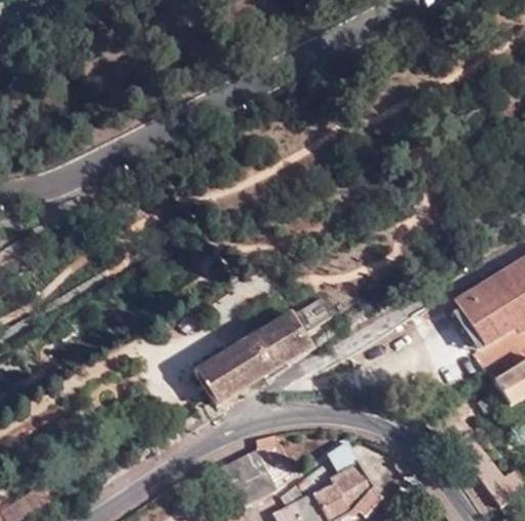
[(524,250),(474,275),(450,290),(483,343),(513,324),(524,317),(524,250)]
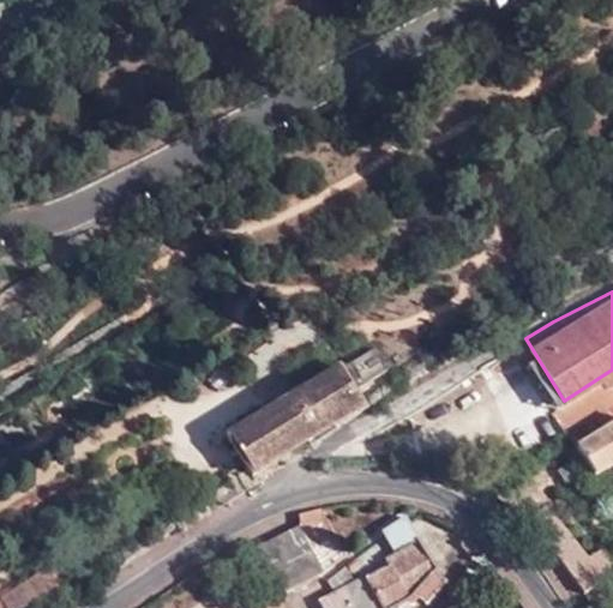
[(386,371),(372,349),(340,369),(338,368),(230,435),(252,473),(359,408),(352,393),(386,371)]
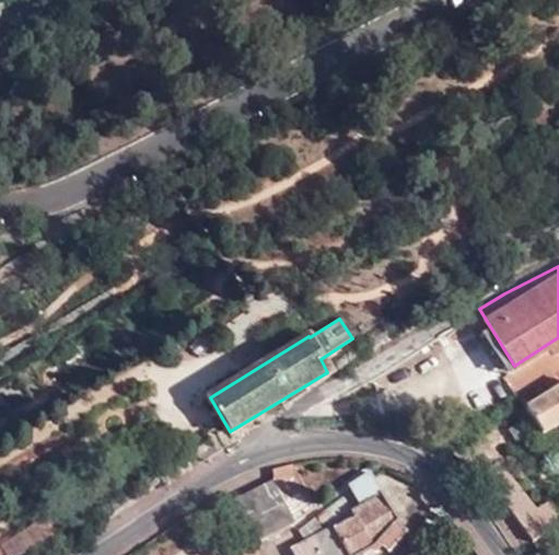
[(543,429),(558,418),(558,351),(546,345),(514,366),(502,373),(514,393),(554,370),(558,378),(558,385),(528,405),(543,429)]
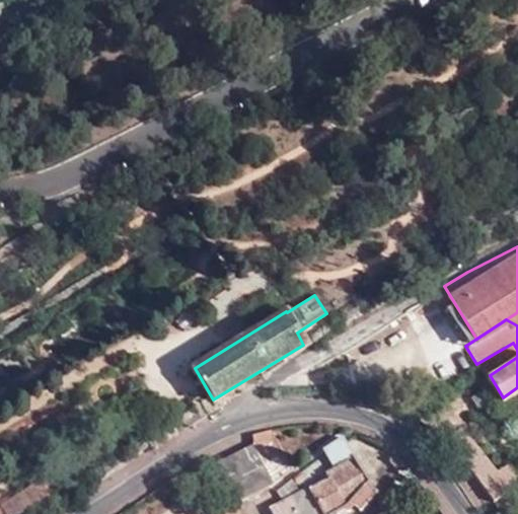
[(290,466),(273,425),(267,426),(255,430),(257,440),(221,458),(236,492),(290,466)]
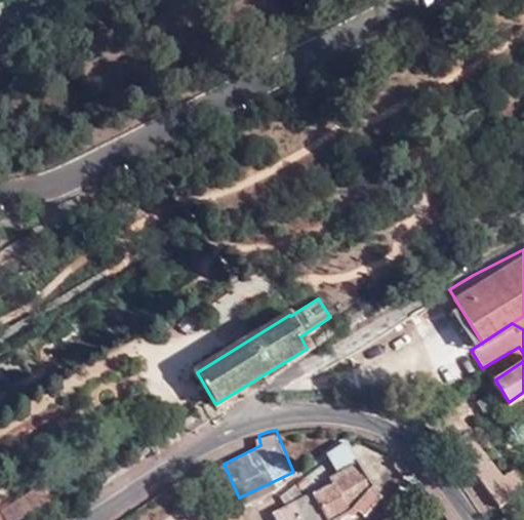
[(357,503),(371,486),(346,440),(325,449),(328,455),(279,494),(284,505),(278,509),(283,519),(331,519),(350,511),(357,503)]
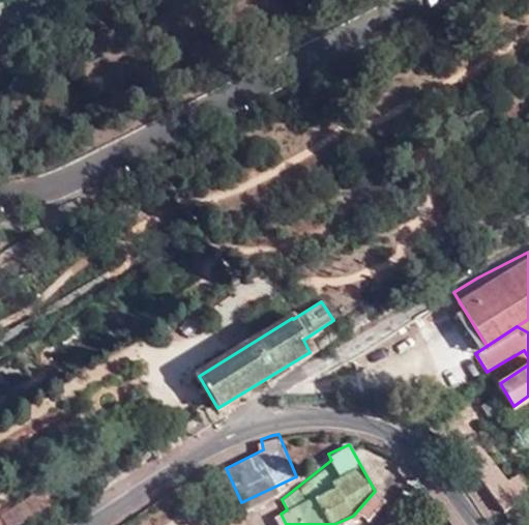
[(385,498),(375,491),(360,507),(370,516),(385,498)]
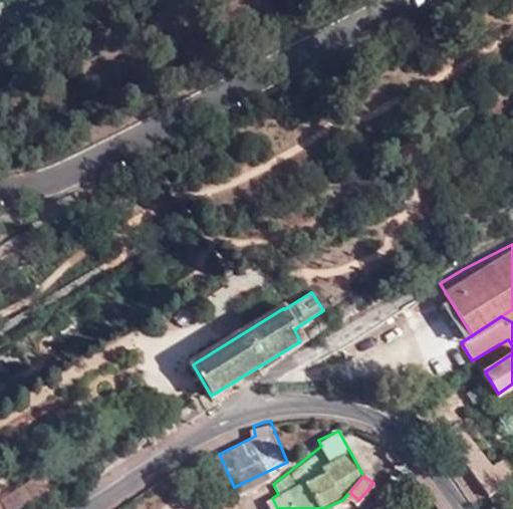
[(240,508),(229,492),(207,505),(209,508),(240,508)]
